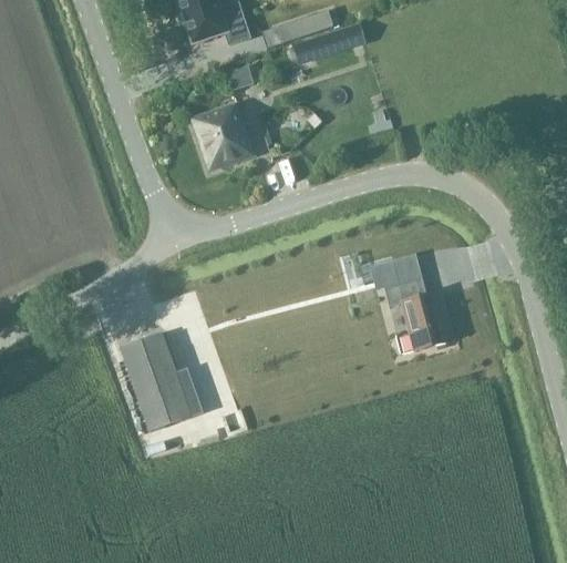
[(177,0),(192,42),(224,31),(228,43),(249,37),(237,1),(218,8),(215,0),(177,0)]
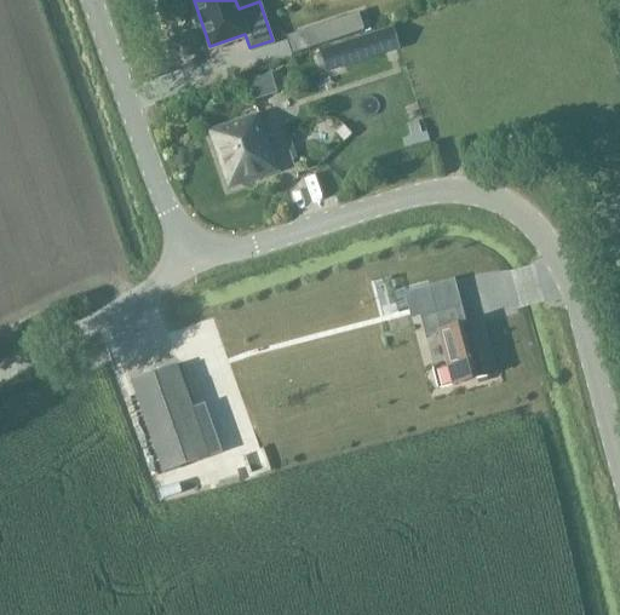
[(359,9),(303,27),(309,45),(365,27),(359,9)]
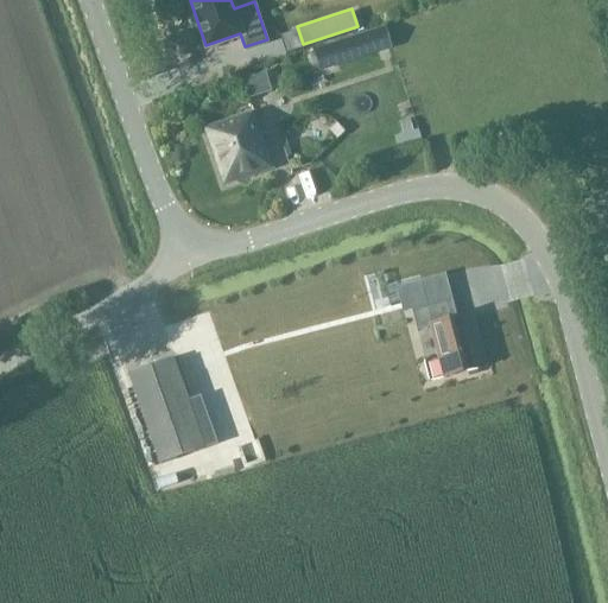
[(386,25),(333,42),(339,59),(392,43),(386,25)]
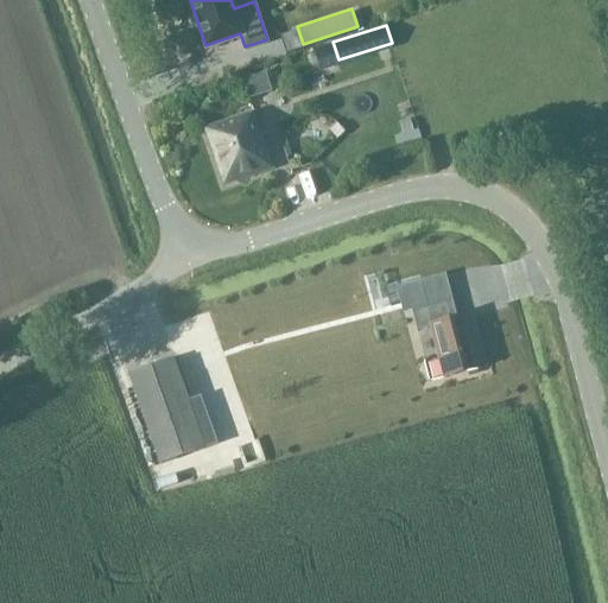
[(251,109),(203,125),(222,183),(271,167),(251,109)]
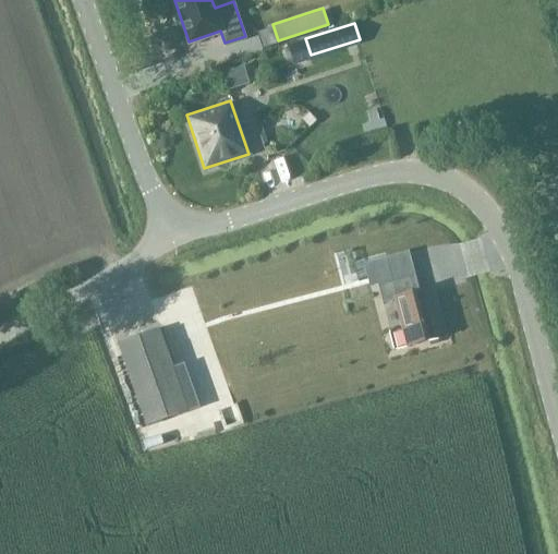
[(410,273),(414,291),(420,290),(409,252),(380,260),(385,274),(371,278),(373,287),(377,286),(376,281),(410,273)]
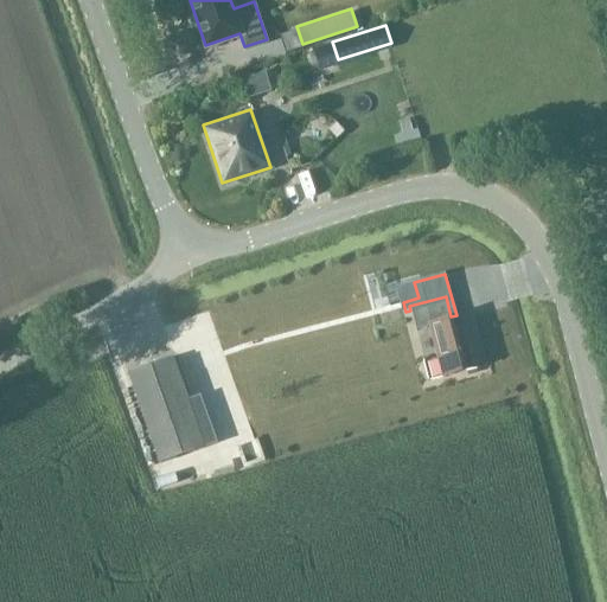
[(414,282),(398,286),(403,302),(419,298),(414,282)]
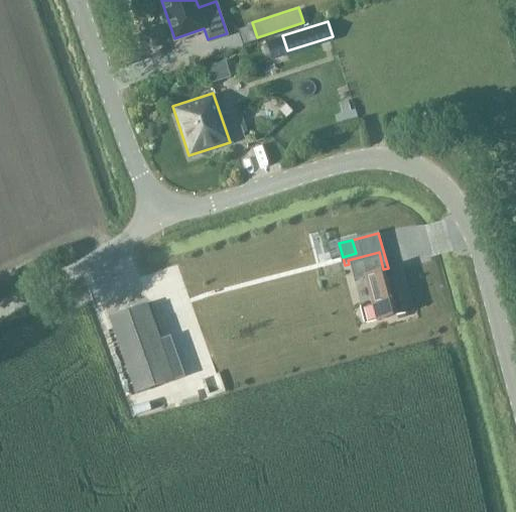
[(406,309),(395,266),(388,268),(383,269),(379,252),(348,260),(349,264),(353,277),(364,274),(376,317),(406,309)]
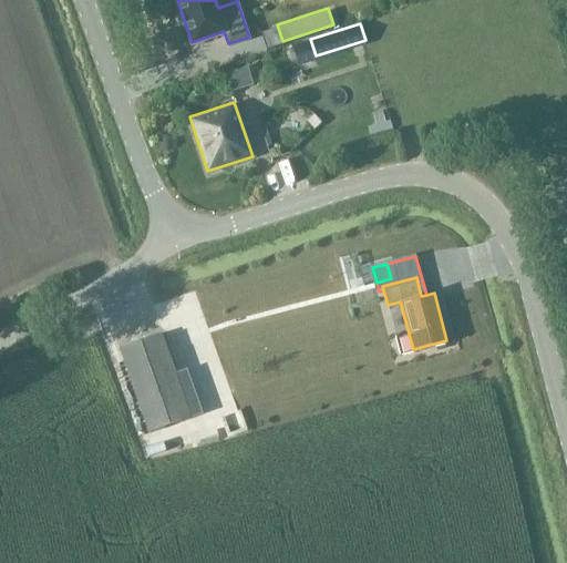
[(169,331),(163,334),(162,330),(120,346),(148,429),(191,415),(165,344),(173,341),(169,331)]
